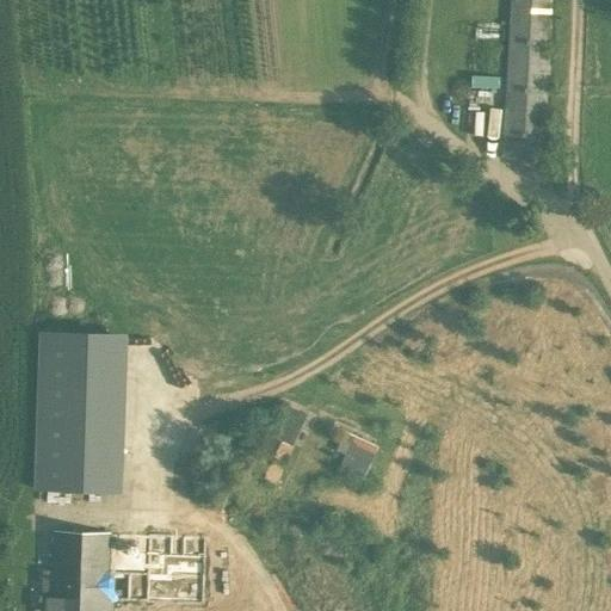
[(543,162),(551,0),(510,0),(503,161),(543,162)]
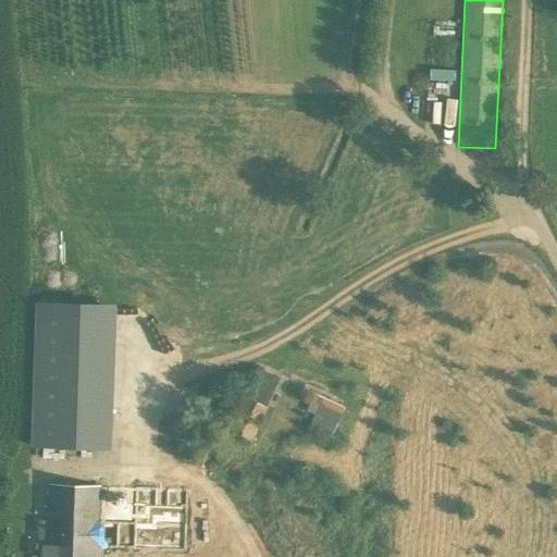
[(432,77),(456,78),(457,69),(432,67),(432,77)]
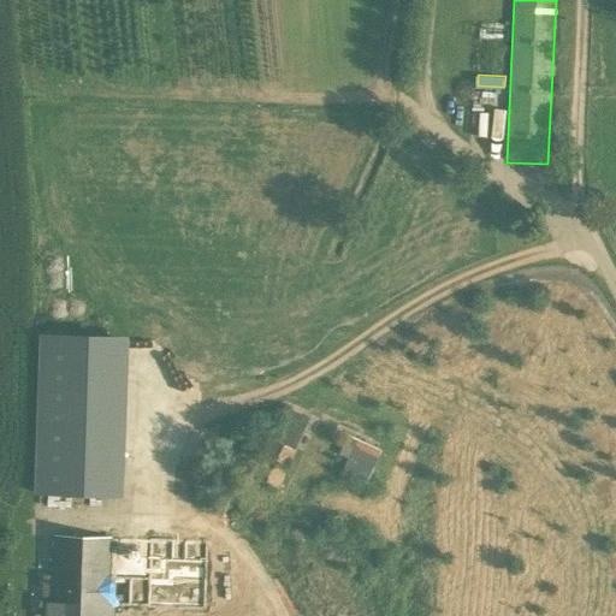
[(498,143),(499,88),(474,88),(472,142),(498,143)]
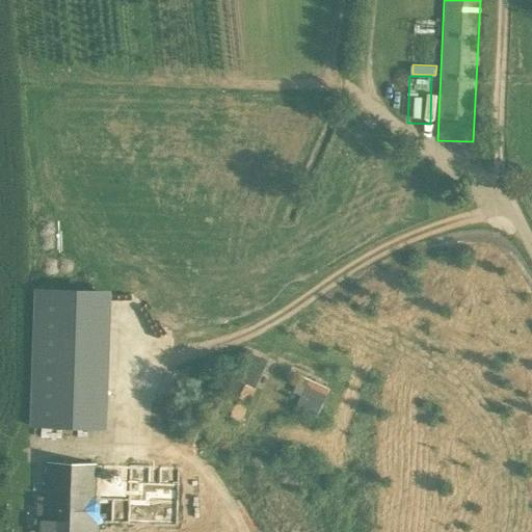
[(107,430),(111,291),(34,289),(30,427),(107,430)]
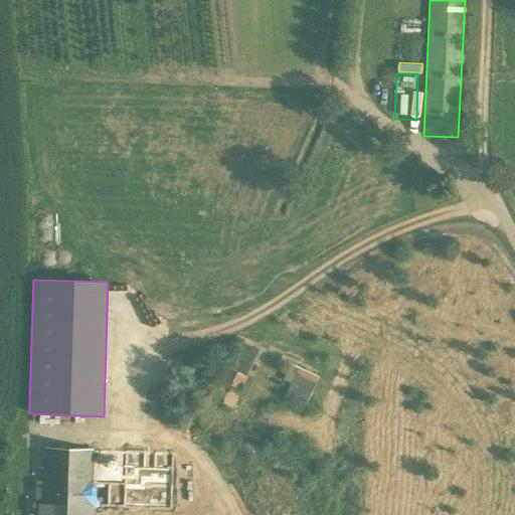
[(229,369),(244,375),(258,349),(241,343),(229,369)]
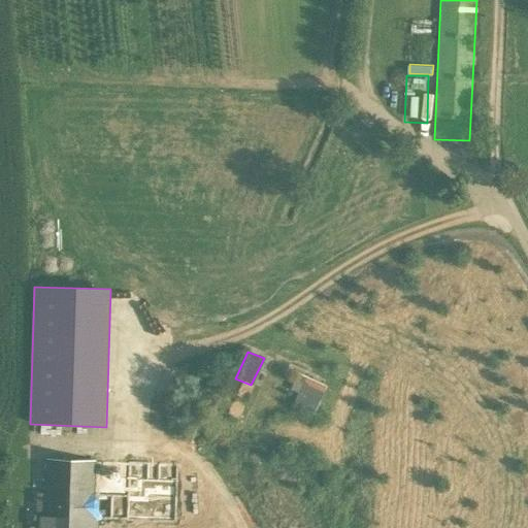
[(300,392),(295,404),(318,413),(329,384),(299,371),(292,388),(300,392)]
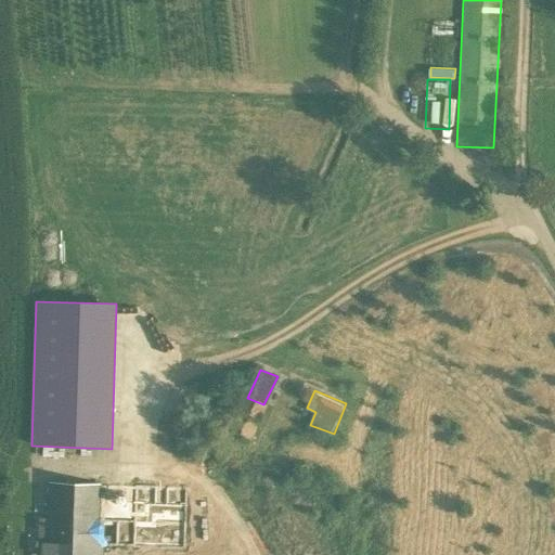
[(247,398),(232,433),(249,440),(266,407),(247,398)]
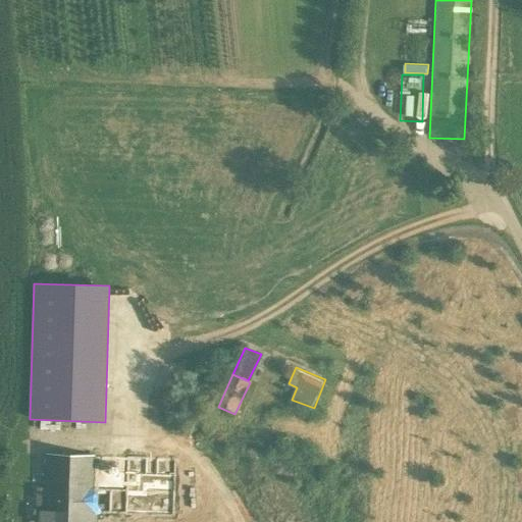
[(96,521),(97,514),(174,517),(176,460),(126,458),(125,490),(93,489),(94,456),(47,454),(45,488),(37,488),(37,512),(40,512),(39,521),(96,521)]
